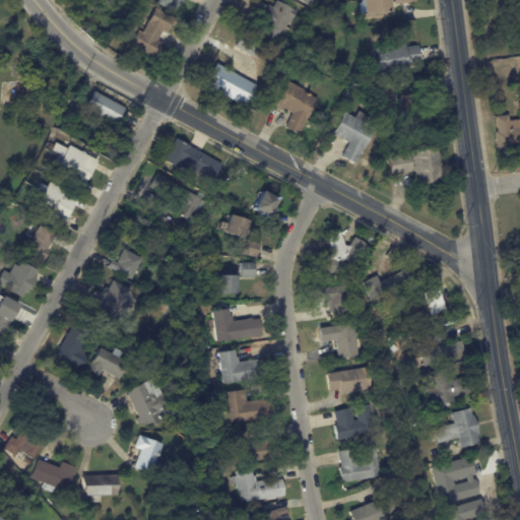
[(185,0),(177,15),(157,5),(159,0),(185,0)]
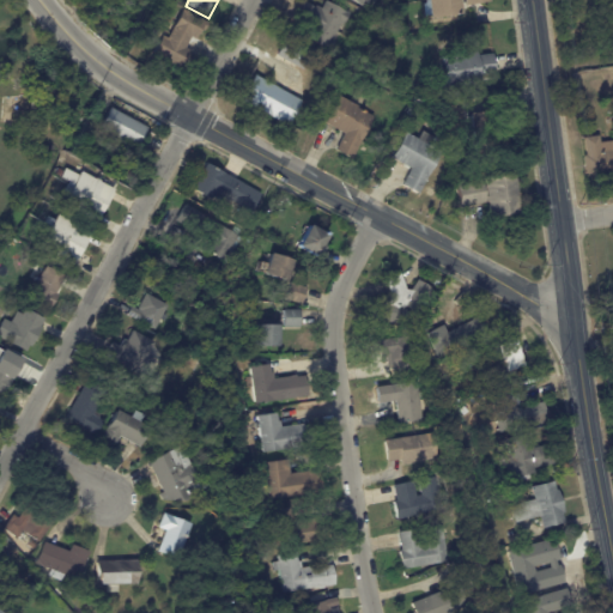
[(462,0),(465,14),(434,18),(431,0),(462,0)]
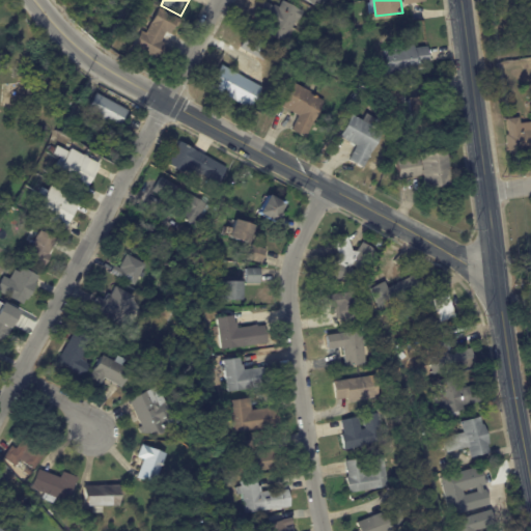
[(295,27),(290,34),(292,36),(288,45),(264,32),(268,27),(256,21),(266,3),(274,8),(275,6),(280,8),(283,2),(305,12),(300,22),(297,21),(295,27)]
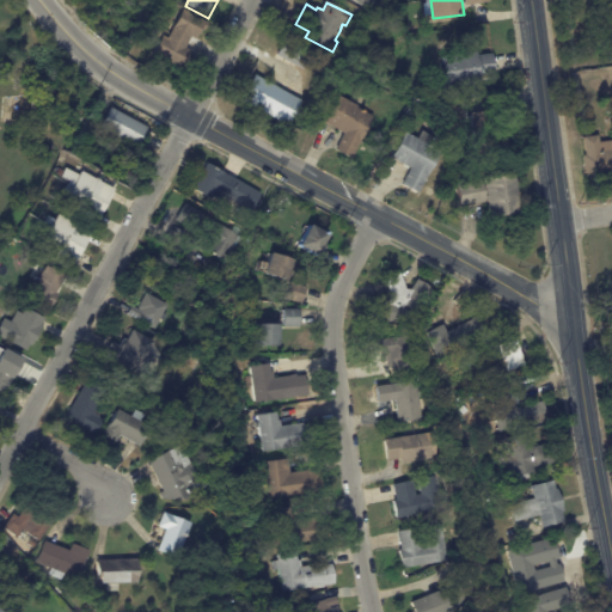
[(197,40),(196,41),(191,38),(185,49),(190,51),(185,62),(188,63),(184,71),(153,56),(163,37),(167,41),(182,11),(208,24),(204,34),(201,32),(197,40)]
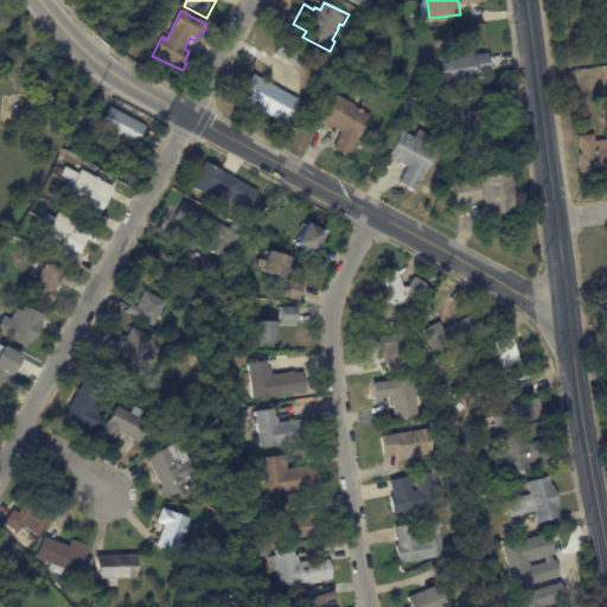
[(285,38),(311,52),(301,70),(275,56),(285,38)]
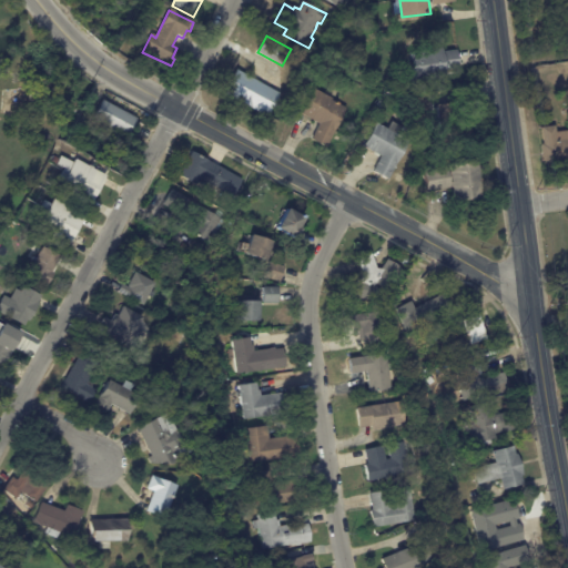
[(445,53),(458,51),(460,69),(446,71),(446,78),(413,83),(409,54),(443,50),(444,53),(445,53)]
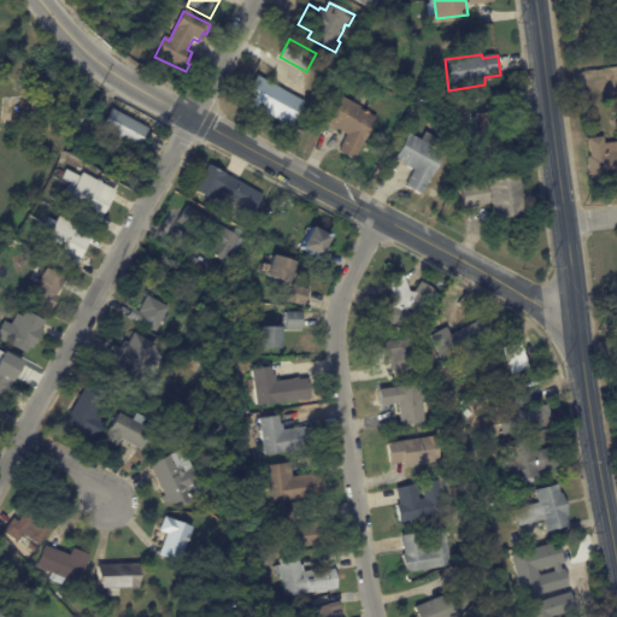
[(275,87),(305,103),(292,128),(245,103),(258,77),(275,87)]
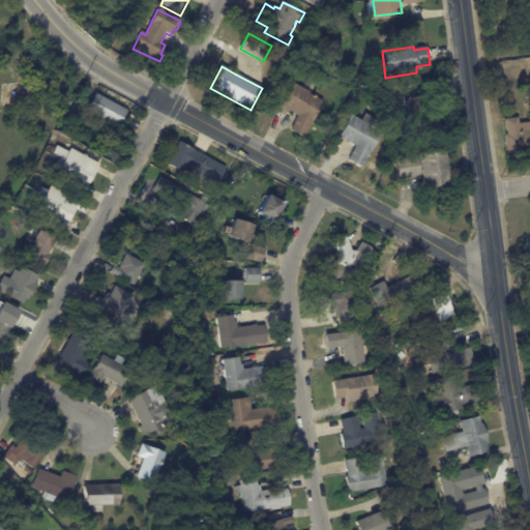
[(291,130),(298,117),(282,108),(295,85),(325,102),(304,139),(291,130)]
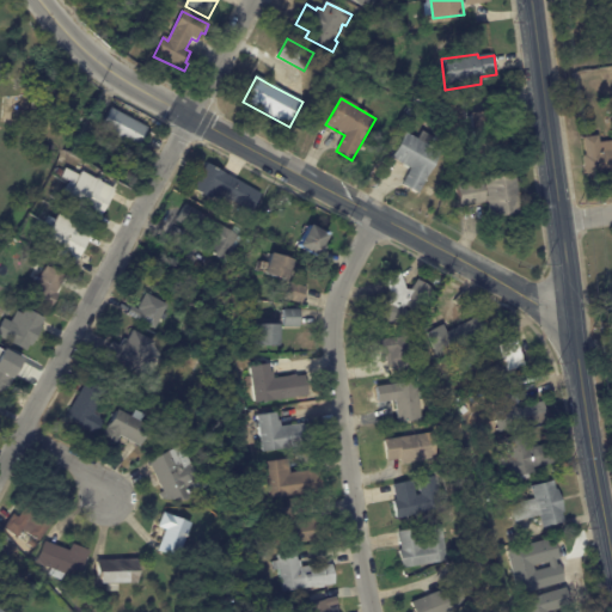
[(115,109),(148,127),(138,147),(99,127),(110,106),(115,109)]
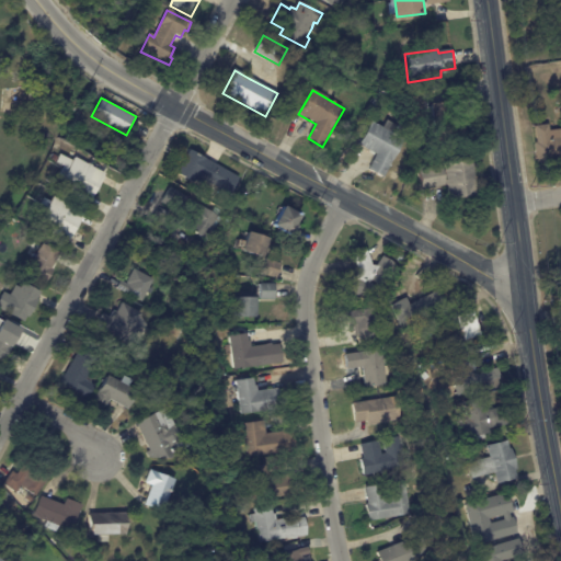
[(433,130),(431,106),(454,103),(458,144),(435,146),(433,130)]
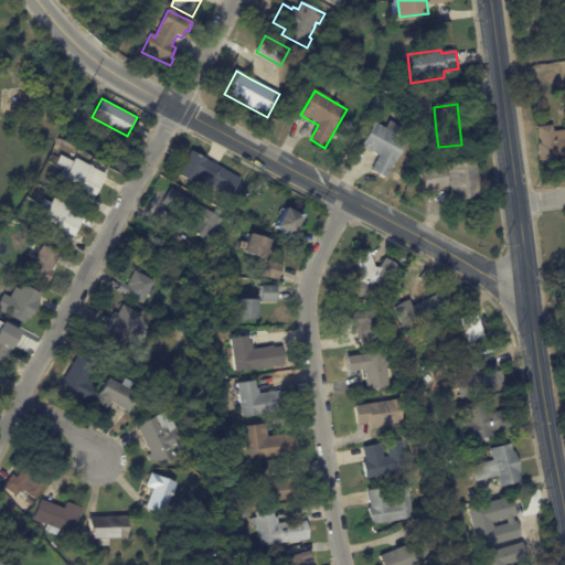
[(407,141),(386,180),(371,172),(380,157),(361,147),(373,124),(385,130),(390,123),(403,129),(398,137),(407,141)]
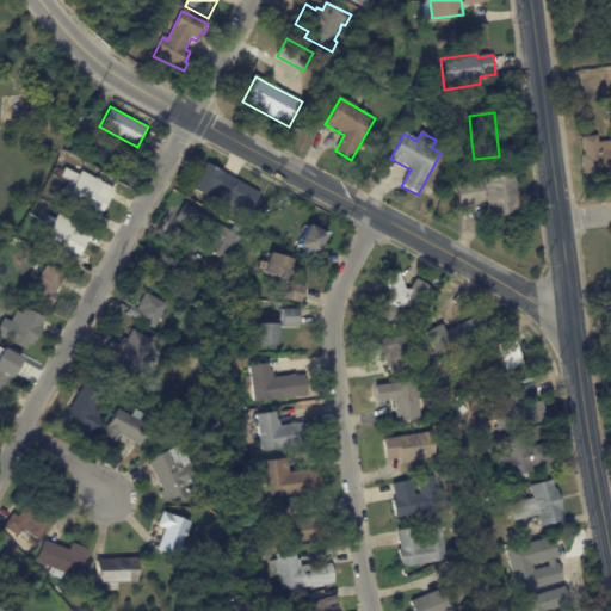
[(610,142),(610,176),(585,180),(582,158),(585,156),(582,139),(598,137),(599,144),(610,142)]
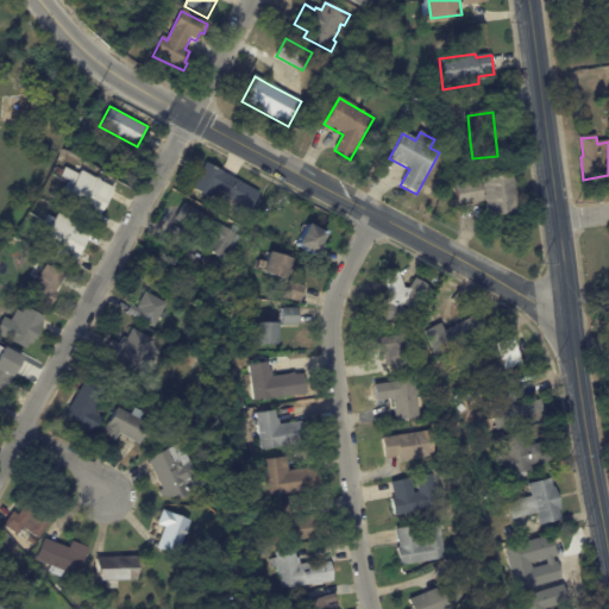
[(223,171),(261,193),(251,212),(214,190),(211,199),(201,193),(199,198),(195,195),(195,198),(190,195),(194,189),(192,188),(206,162),(223,171)]
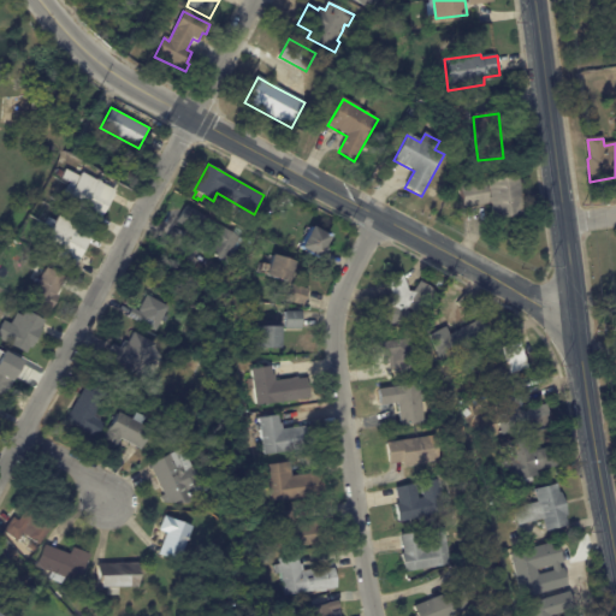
[(75,173),(80,177),(82,171),(117,190),(98,224),(64,206),(70,195),(64,193),(67,185),(59,181),(66,169),(75,173)]
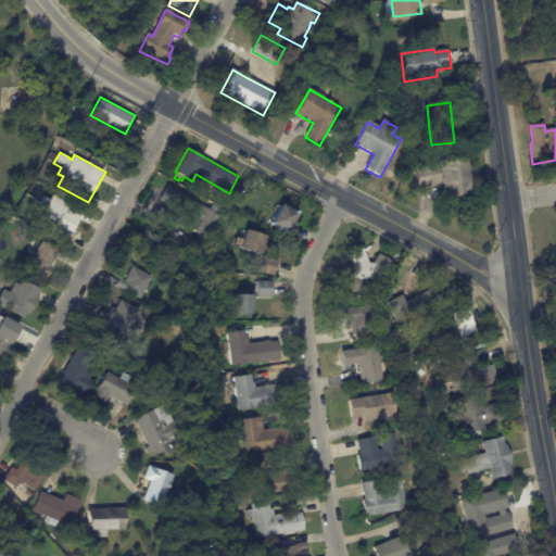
[(468,161),(472,196),(444,200),(439,164),(468,161)]
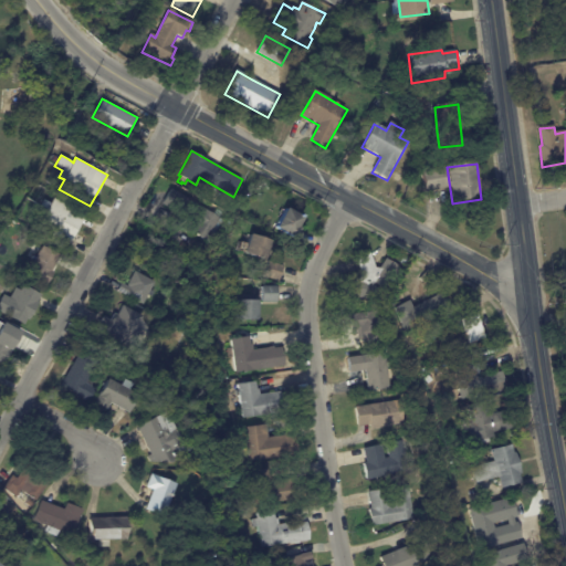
[(446,189),(425,192),(421,173),(446,168),(449,188),(446,189)]
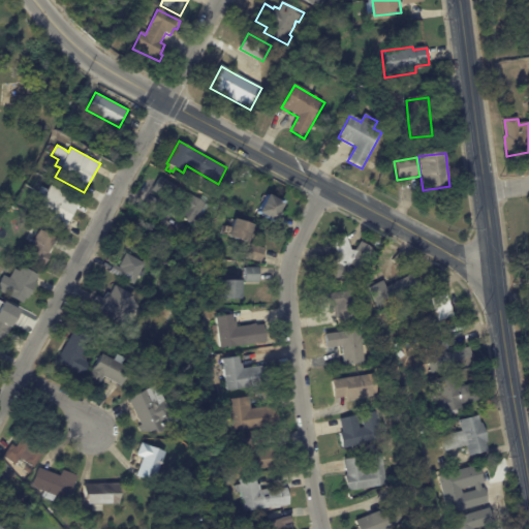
[(200,199),(207,204),(193,225),(180,218),(185,210),(152,191),(161,177),(200,199)]
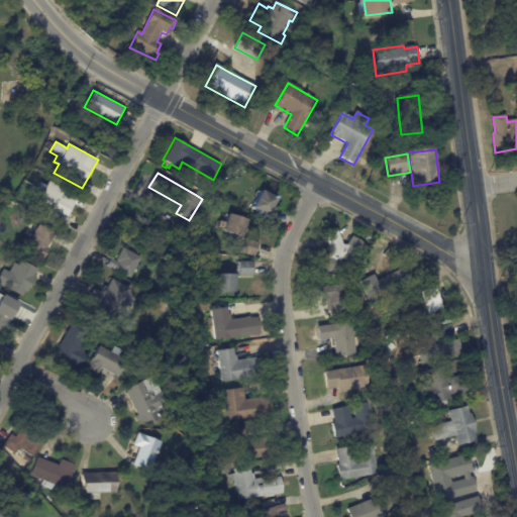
[(77,198),(63,224),(33,209),(48,181),(78,196),(77,198)]
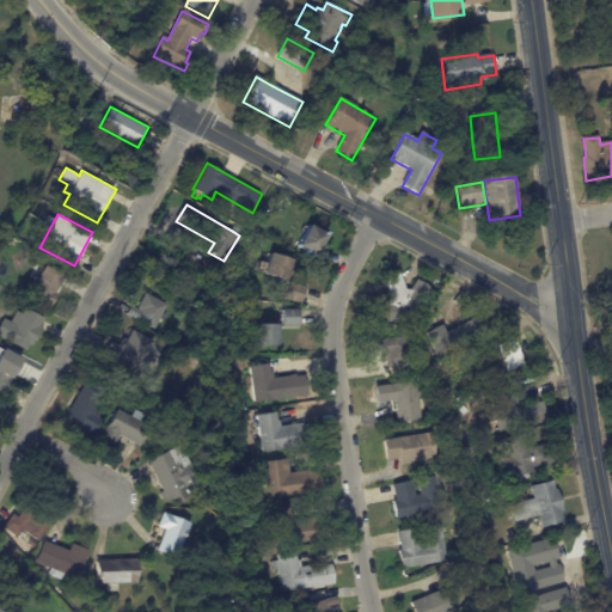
[(328,240),(319,257),(298,246),(310,225),(323,232),(324,231),(326,232),(326,233),(330,236),(328,240)]
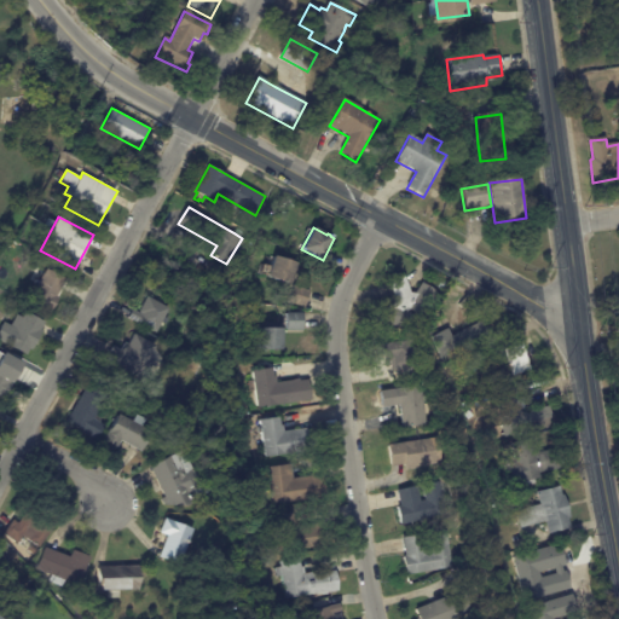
[(267,277),(273,256),(296,264),(295,266),(299,266),(293,284),(290,283),(290,284),(267,277)]
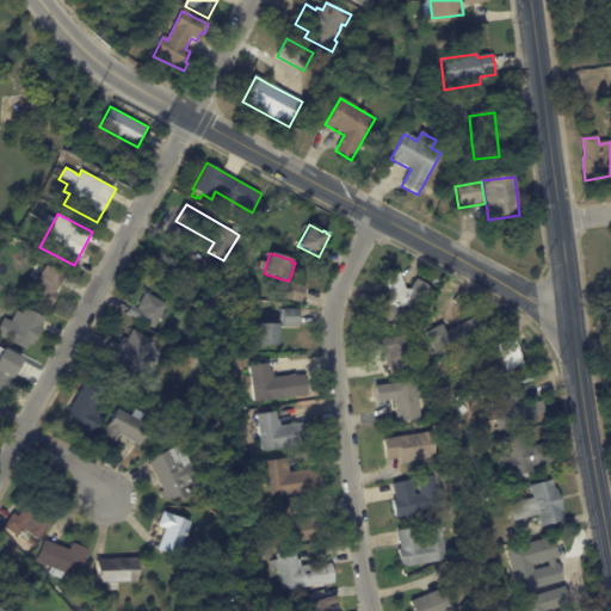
[(66,277),(56,294),(59,295),(51,308),(30,295),(47,265),(66,277)]
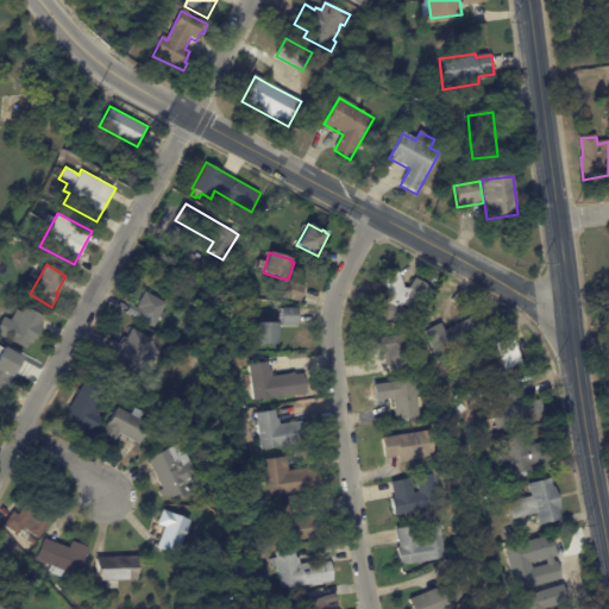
[(399,274),(405,288),(409,288),(415,277),(432,288),(415,315),(413,325),(371,319),(375,300),(387,301),(388,293),(382,277),(399,271),(399,274)]
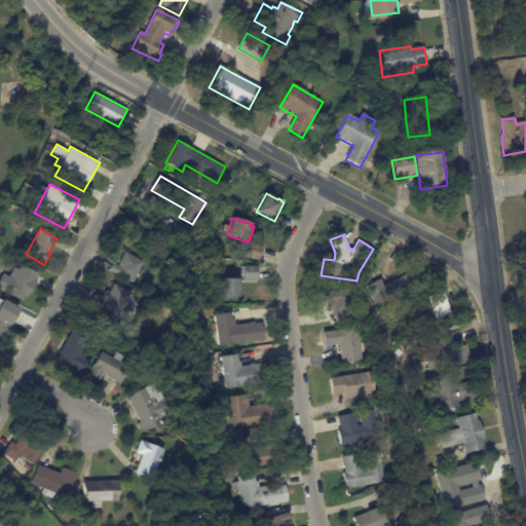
[(253,243),(263,247),(259,261),(246,256),(251,242),(253,243)]
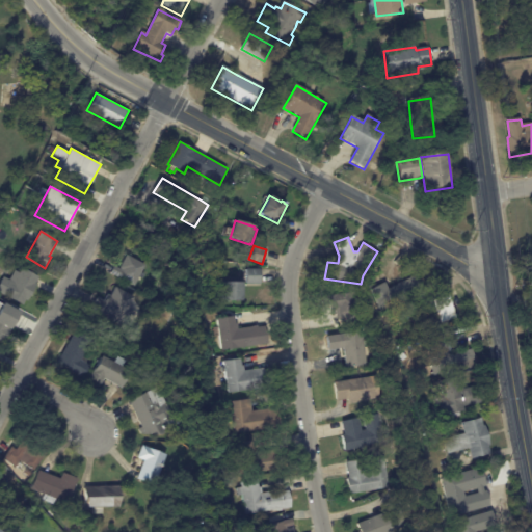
[(130,256),(147,265),(135,286),(110,273),(114,266),(120,268),(127,255),(130,256)]
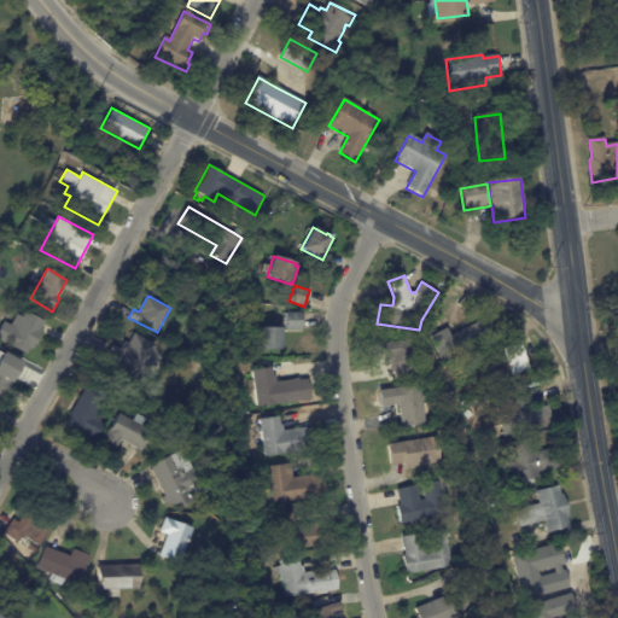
[(44,324),(40,330),(41,331),(31,350),(30,349),(27,355),(0,340),(0,328),(4,321),(11,325),(16,314),(22,318),(25,312),(45,321),(44,324)]
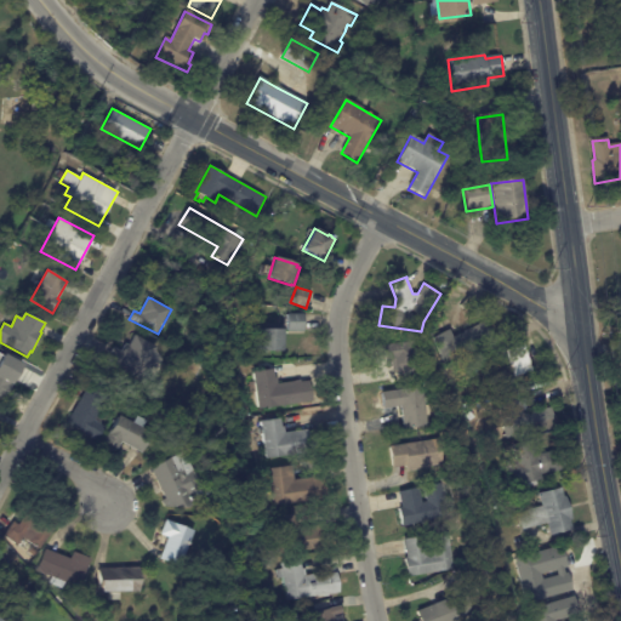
[(305,315),(305,331),(288,330),(289,313),(305,314),(305,315)]
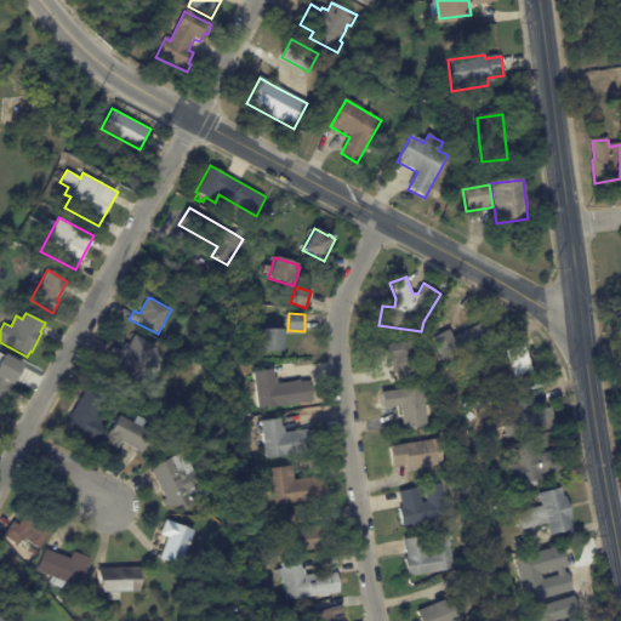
[(494,332),(496,339),(445,364),(432,337),(449,329),(454,337),(488,320),(494,332)]
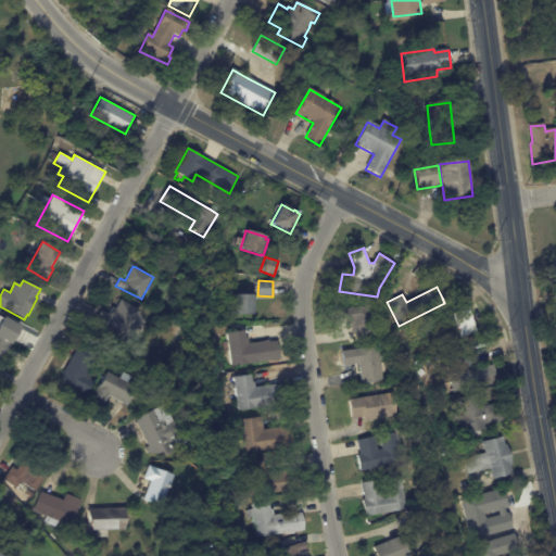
[(232,307),(232,294),(254,294),(254,295),(256,295),(256,313),(253,313),(253,314),(232,314),(232,307)]
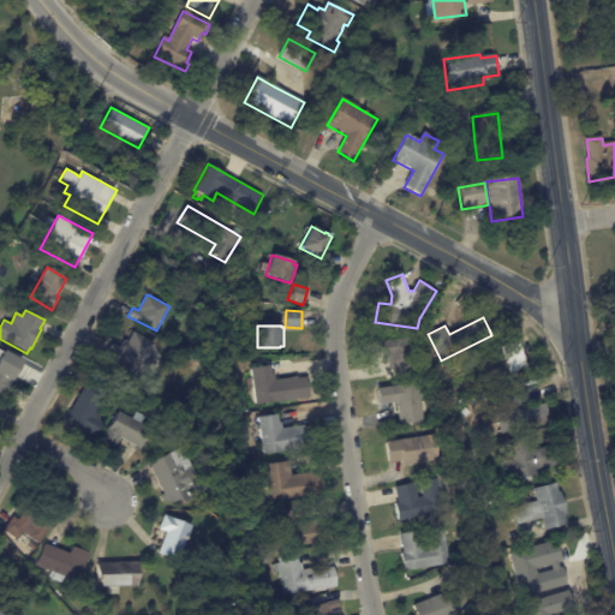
[(156,344),(137,376),(105,358),(113,345),(120,348),(125,340),(129,342),(135,332),(156,344)]
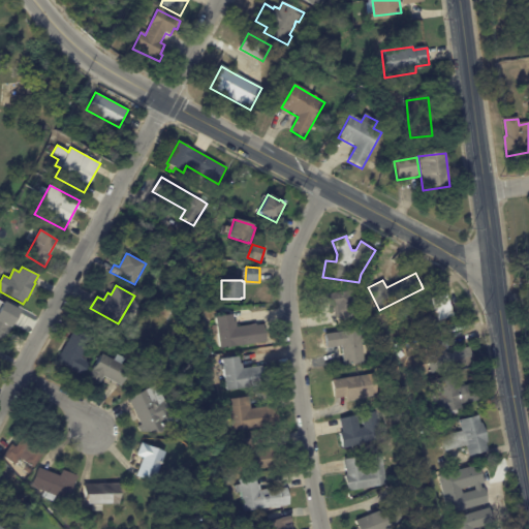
[(340,324),(339,316),(336,317),(335,306),(322,307),(321,294),(358,290),(361,323),(340,325),(340,324)]
